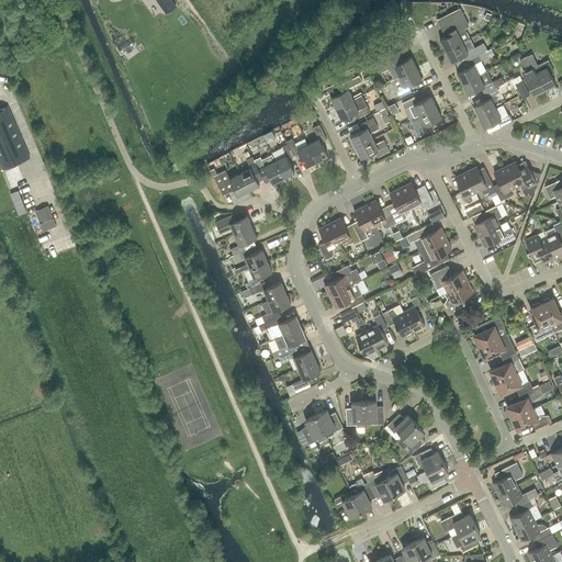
[(460,9),(438,20),(446,36),(440,40),(446,51),(463,42),(470,38),(464,27),(469,25),(460,9)]
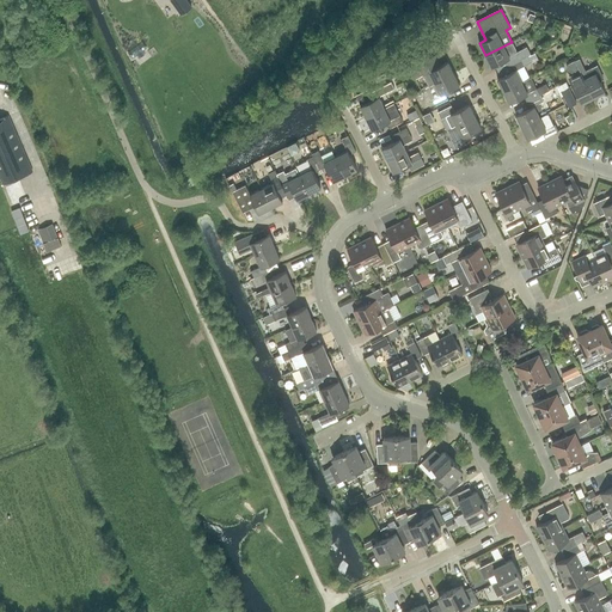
[(531,54),(527,47),(516,51),(512,42),(505,46),(485,55),(491,67),(507,59),(509,65),(531,54)]
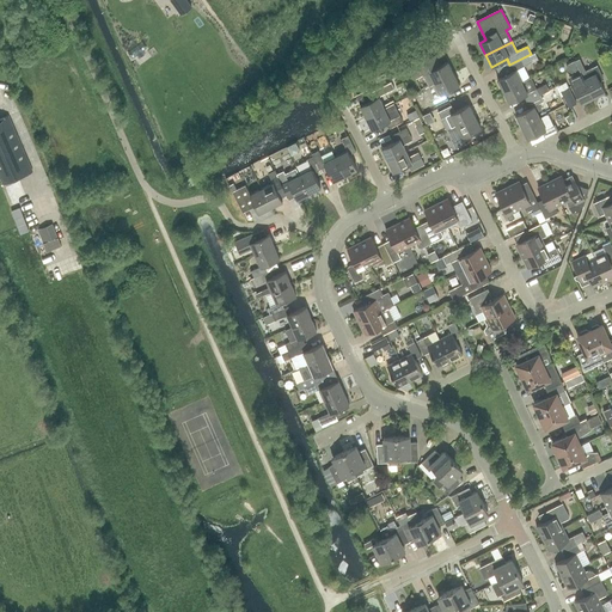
[(516,71),(526,66),(538,59),(536,53),(531,55),(531,54),(509,65),(509,66),(512,72),(497,79),(503,91),(522,81),(516,71)]
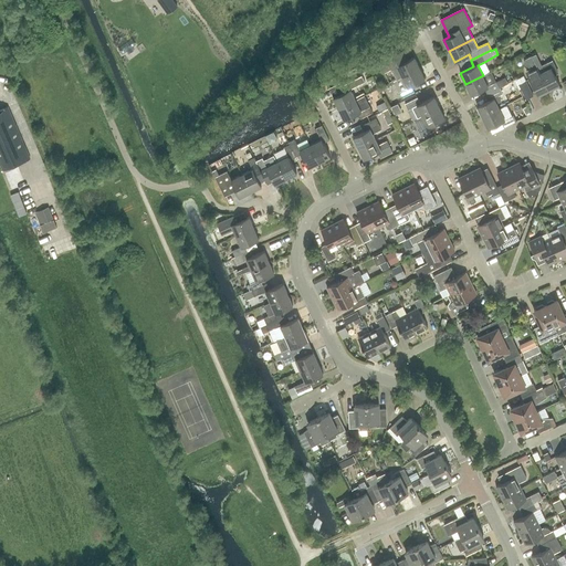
[(400,52),(379,61),(385,72),(391,69),(397,79),(402,76),(420,67),(415,58),(405,62),(400,52)]
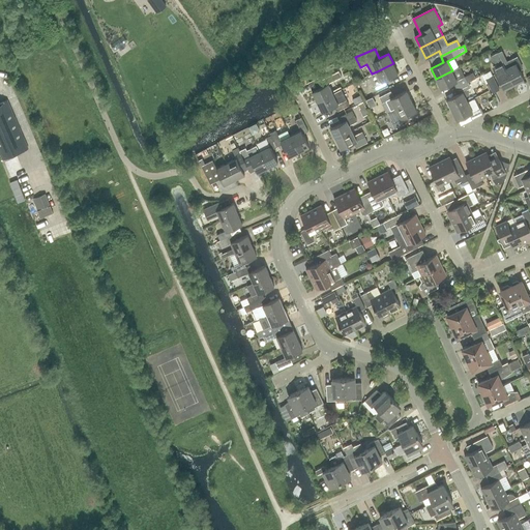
[(507,62),(502,51),(498,53),(514,84),(524,80),(519,68),(523,67),(518,57),(507,62)]
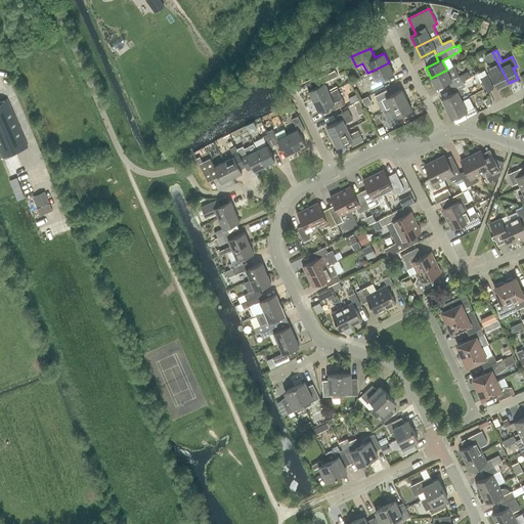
[(509,83),(492,52),(487,55),(486,58),(487,60),(490,61),(492,66),(488,68),(498,88),(509,83)]
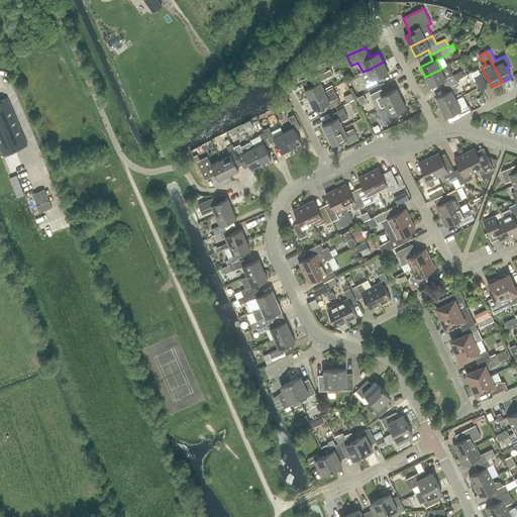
[(373,80),(365,84),(368,89),(379,84),(376,78),(389,72),(384,62),(368,70),(373,80)]
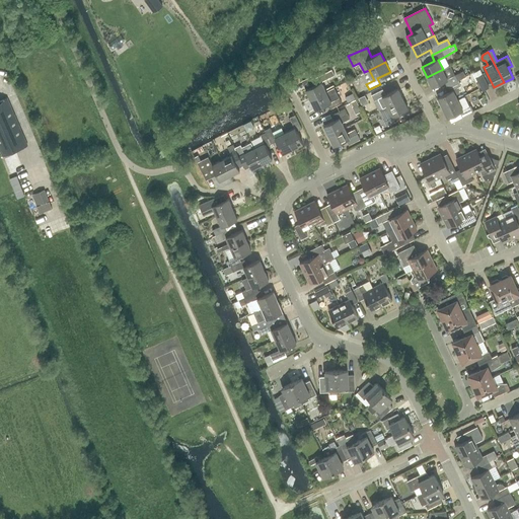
[(463,71),(456,75),(455,75),(450,66),(443,69),(427,77),(432,87),(444,81),(447,86),(458,80),(466,77),(463,71)]
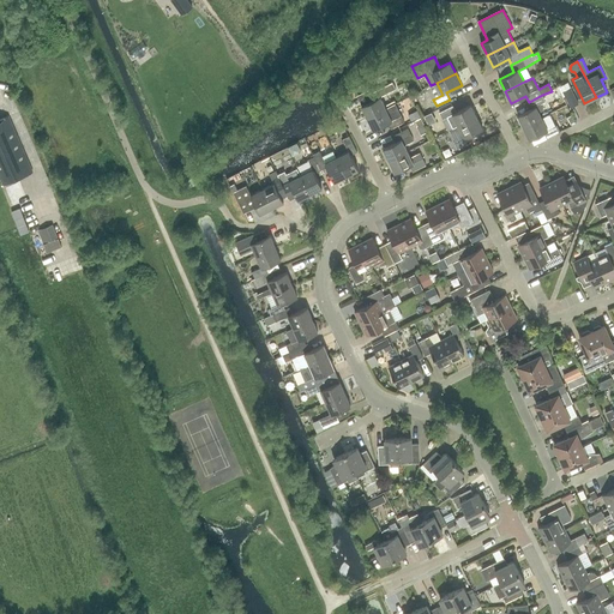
[(361,106),(367,118),(386,108),(380,97),(396,89),(393,82),(373,92),(377,98),(361,106)]
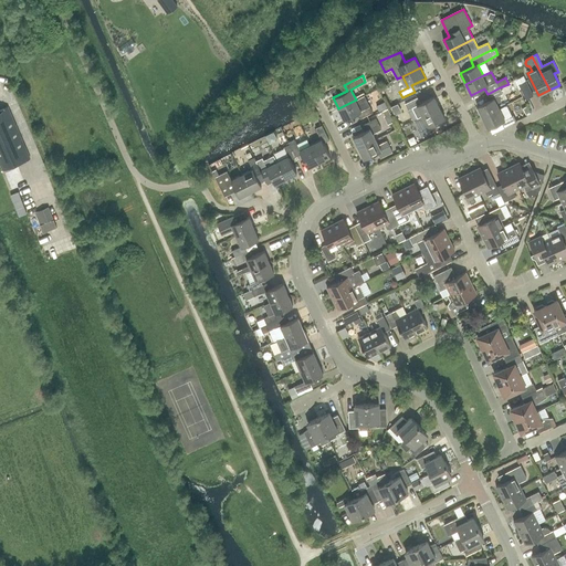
[(525,82),(519,85),(526,100),(534,95),(526,81),(525,82)]
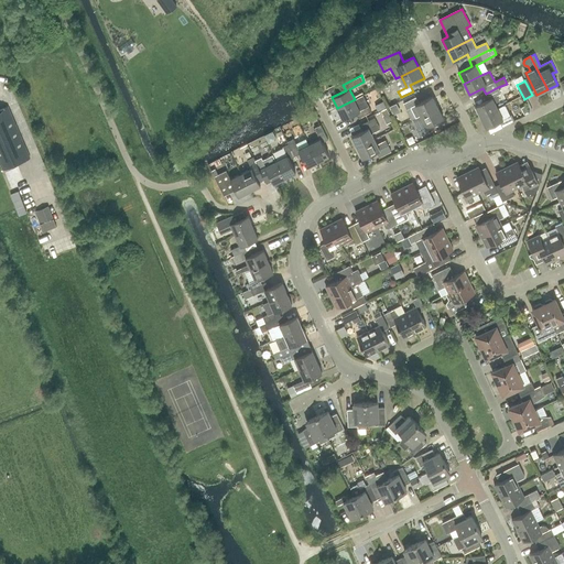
[(499,100),(497,96),(501,94),(498,87),(486,94),(489,99),(475,106),(480,117),(498,108),(495,102),(499,100)]
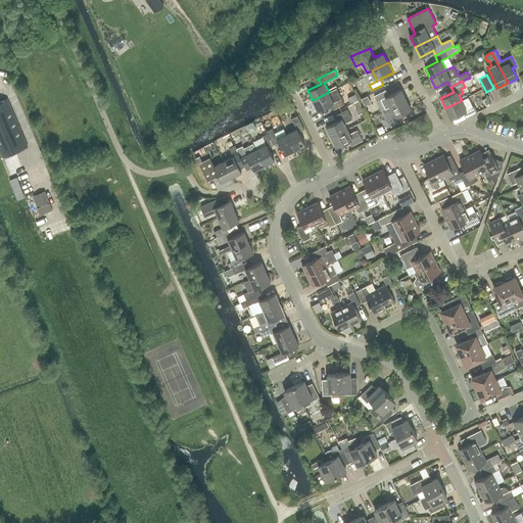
[(329,92),(313,100),(318,110),(330,104),(333,109),(344,104),(342,98),(337,88),(329,92)]
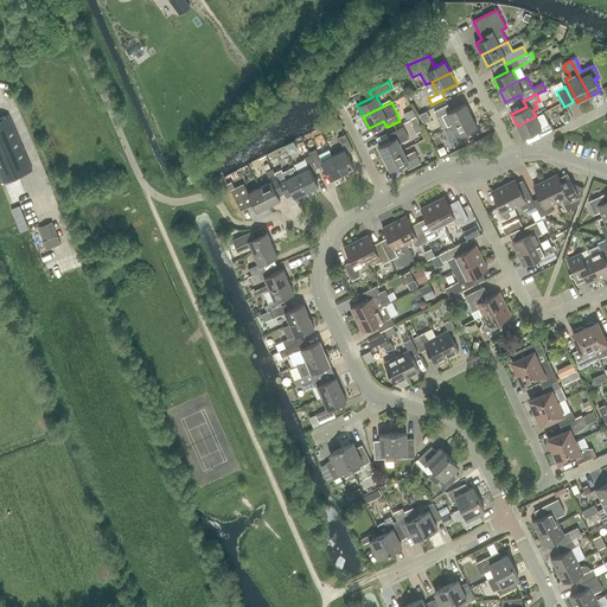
[(448,104),(435,112),(438,117),(442,115),(448,127),(453,125),(472,115),(466,103),(451,110),(448,104)]
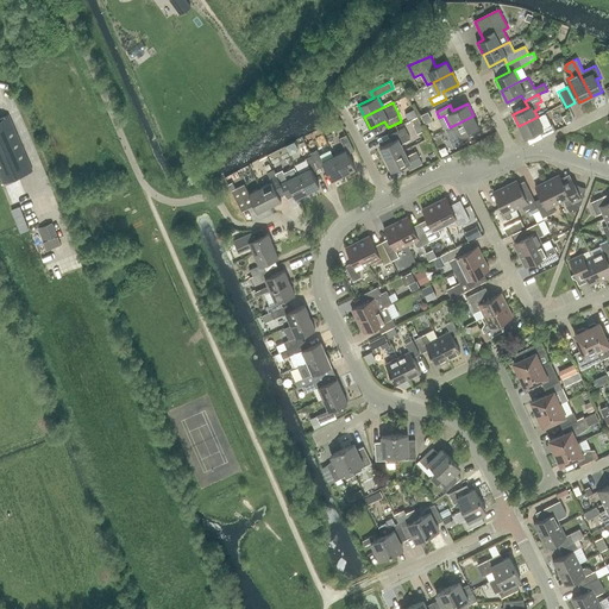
[(414,110),(405,114),(408,120),(418,115),(414,110)]
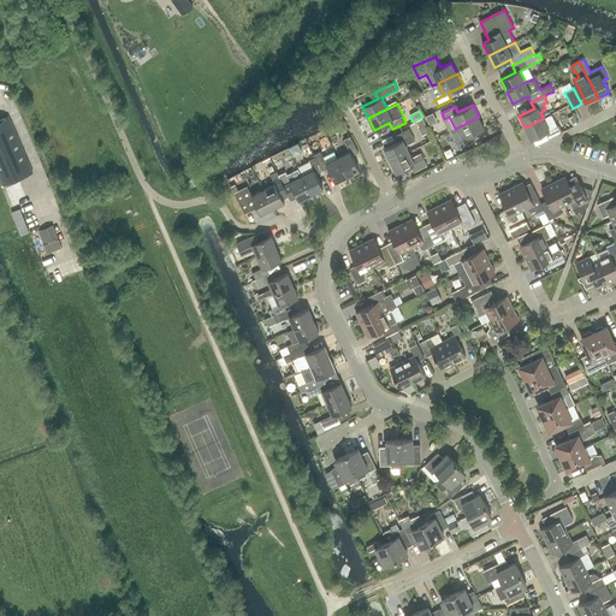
[(433,113),(426,117),(430,125),(437,122),(433,113)]
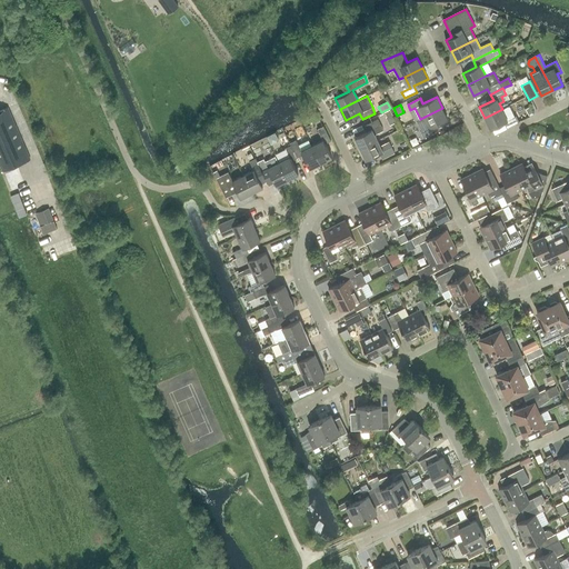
[(30,159),(8,108),(0,110),(0,165),(3,171),(30,159)]
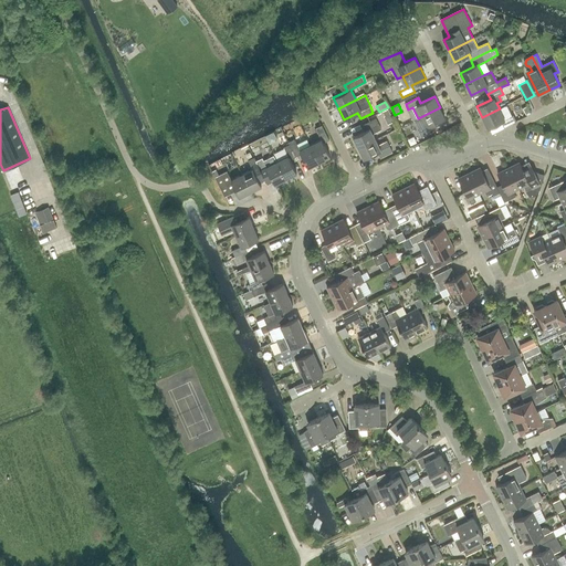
[(428,127),(419,130),(422,137),(435,130),(431,125),(446,118),(440,107),(422,116),(428,127)]
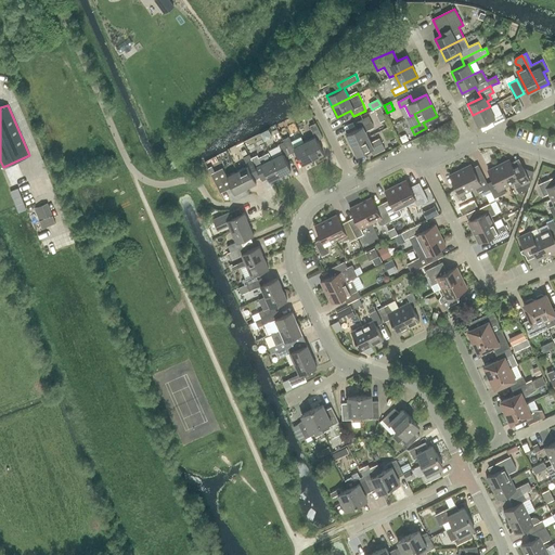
[(495,117),(490,106),(473,115),(478,126),(491,119),(494,125),(506,119),(504,113),(495,117)]
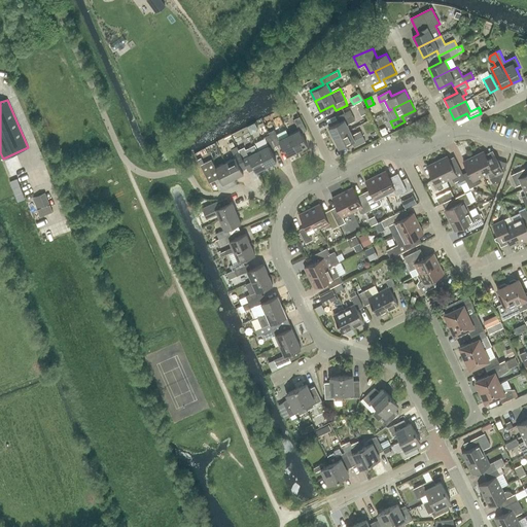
[(365,109),(362,103),(355,106),(358,112),(365,109)]
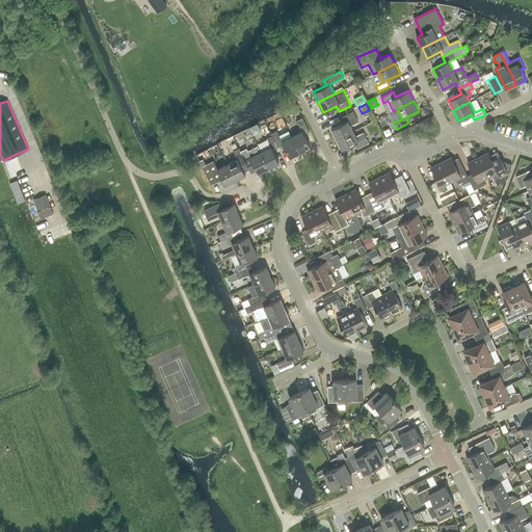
[(358,122),(356,116),(353,111),(342,117),(345,123),(331,129),(337,139),(353,131),(350,126),(358,122)]
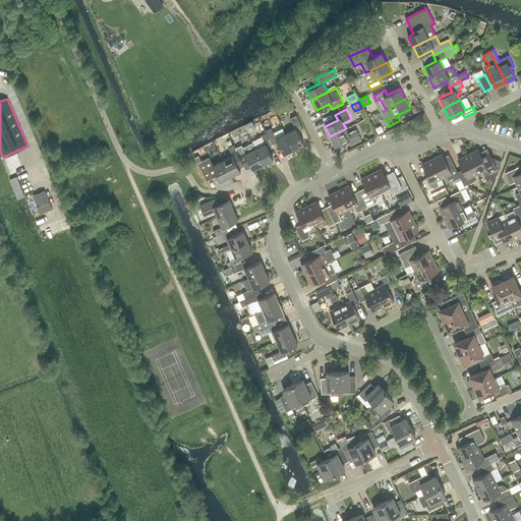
[(298,131),(303,129),(296,115),(291,118),(296,128),(286,133),(294,149),(304,145),(298,131)]
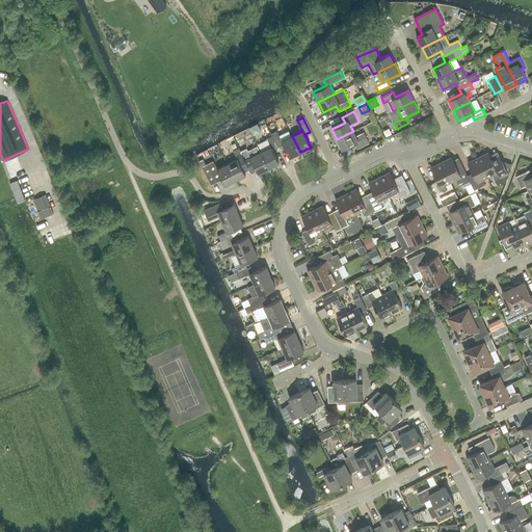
[(300,152),(292,136),(282,141),(276,131),(271,134),(272,136),(278,148),(284,144),(290,157),(300,152)]
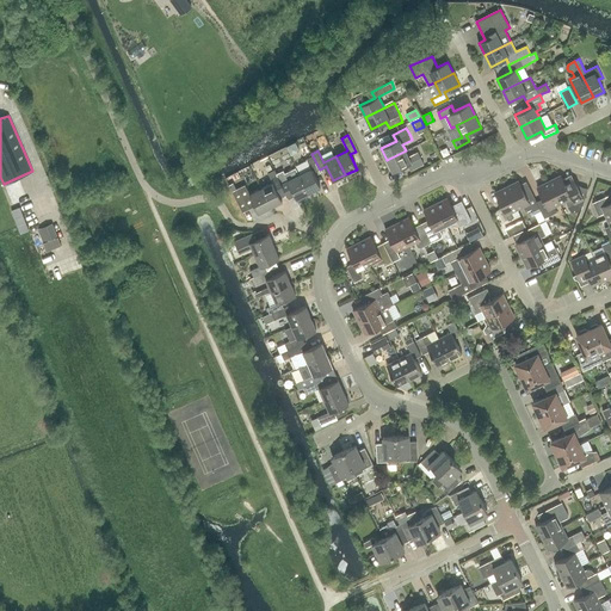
[(406,150),(387,160),(393,172),(407,165),(411,171),(424,164),(421,158),(418,152),(409,156),(406,150)]
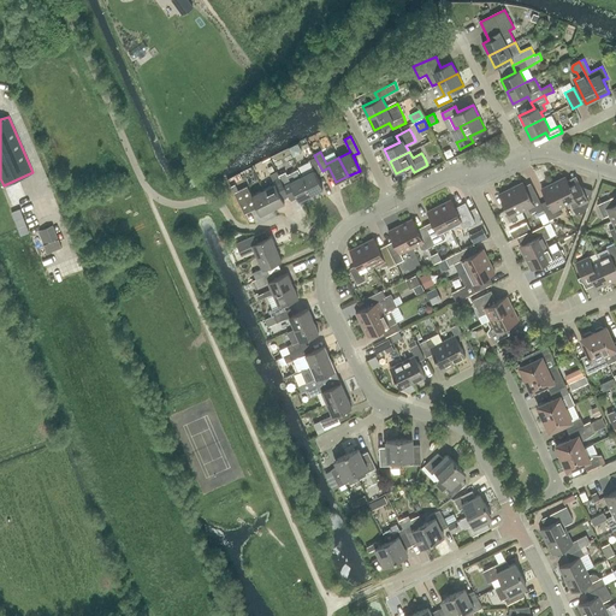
[(324,189),(315,175),(323,171),(315,158),(309,161),(298,166),(303,176),(302,176),(312,195),(324,189)]
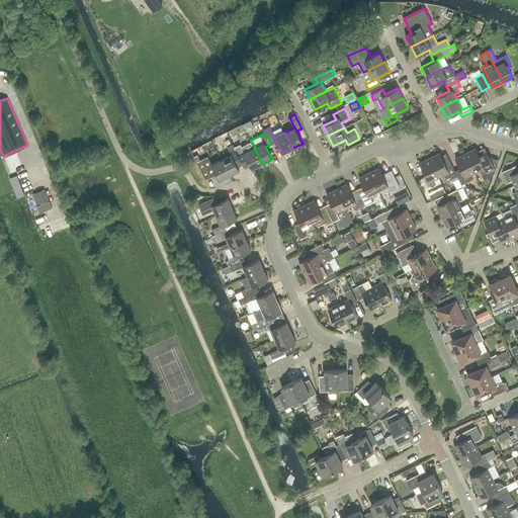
[(262,164),(254,148),(253,148),(251,142),(241,147),(240,145),(238,142),(233,144),(235,148),(239,155),(240,159),(246,156),(252,169),(262,164)]
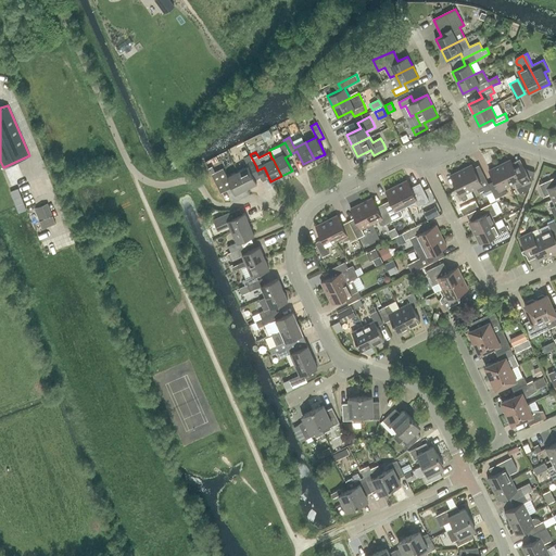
[(250,169),(256,166),(252,159),(250,154),(249,155),(245,158),(244,158),(249,166),(238,172),(247,188),(257,182),(250,169)]
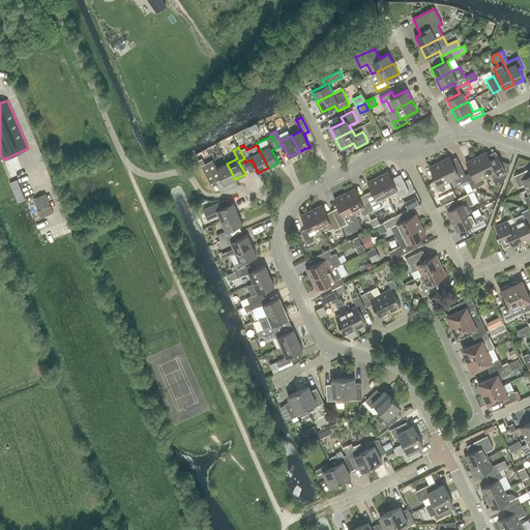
[(487,152),(476,157),(486,176),(491,174),(493,179),(499,176),(505,178),(510,164),(500,160),(493,165),(487,152)]
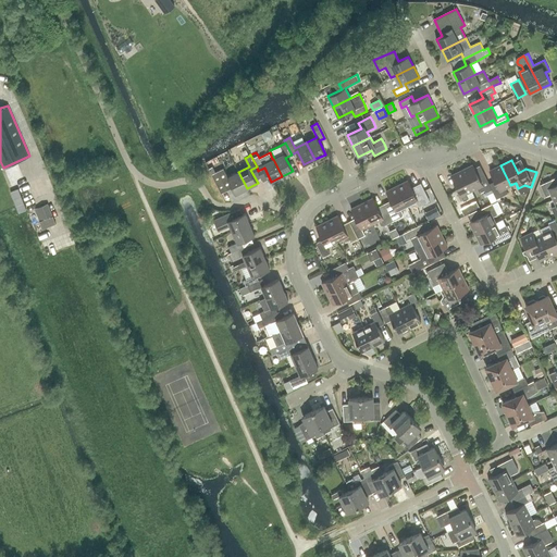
[(473,165),(462,171),(472,190),(477,187),(480,193),(485,190),(486,193),(492,189),(490,184),(483,172),(478,175),(473,165)]
